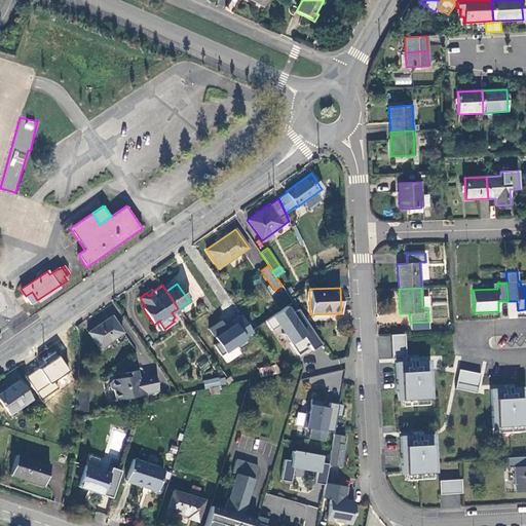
[(322,344),(293,302),(264,321),(270,330),(279,324),(286,332),(284,334),(298,354),(307,348),(305,346),(308,344),(312,350),(322,344)]
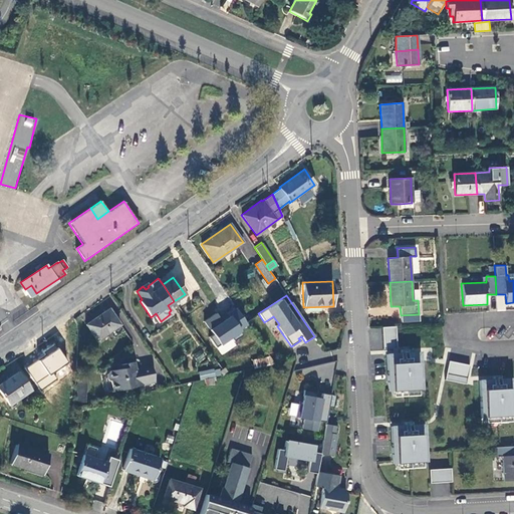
[(377,316),(378,303),(369,302),(368,315),(377,316)]
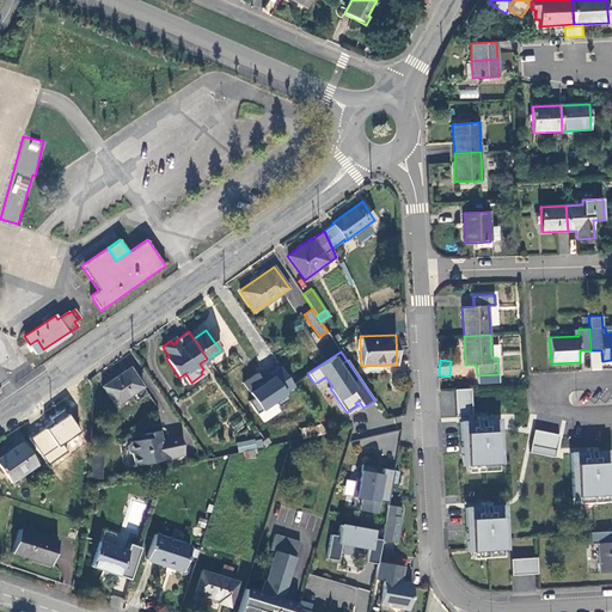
[(115,405),(142,386),(129,368),(102,386),(115,405)]
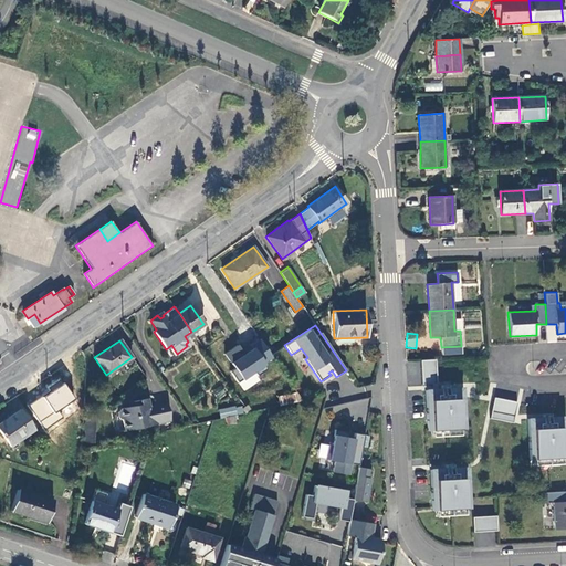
[(240,344),(226,354),(237,368),(231,371),(241,384),(258,371),(259,375),(268,368),(266,366),(275,358),(262,341),(255,345),(257,347),(247,354),(240,344)]
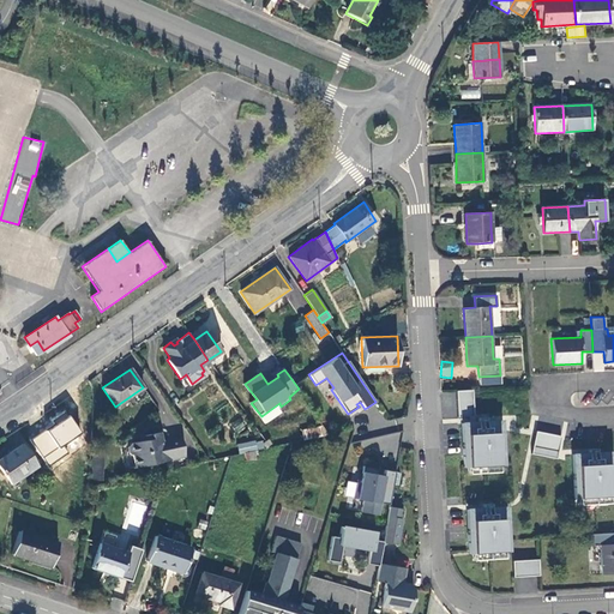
[(456,391),(457,416),(468,416),(473,416),(474,415),(471,390),(456,391)]
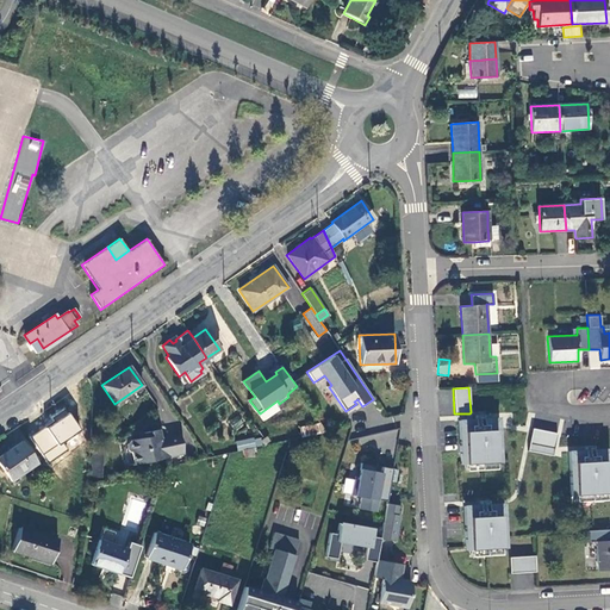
[(53,421),(30,436),(47,461),(66,449),(60,441),(79,429),(67,411),(64,412),(62,409),(50,417),(53,421)]
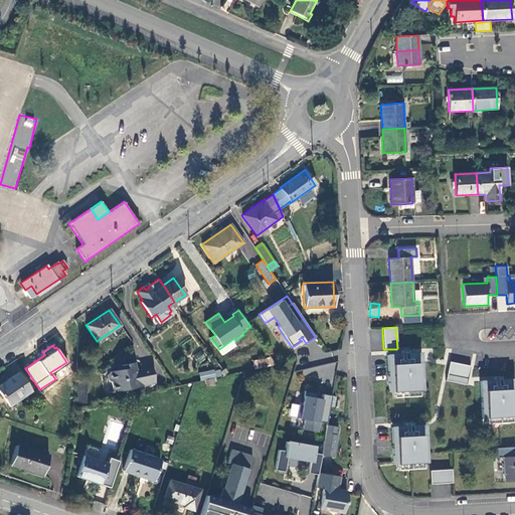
[(265,353),(262,348),(250,353),(252,359),(265,353)]
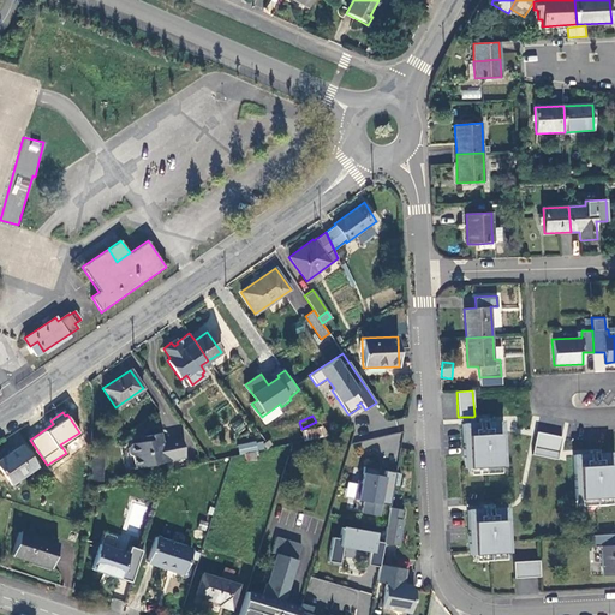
[(402,437),(406,418),(396,421),(393,435),(402,437)]
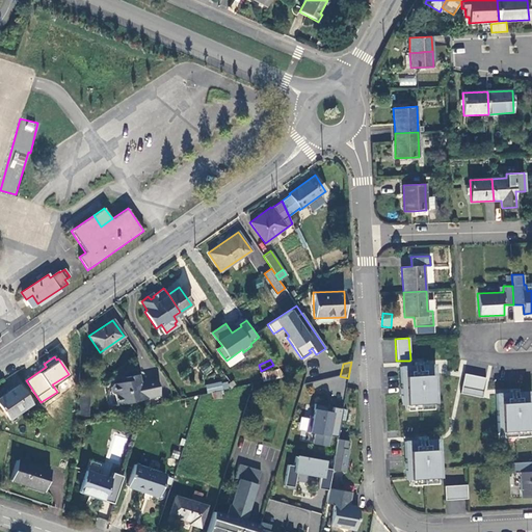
[(421,375),(421,365),(421,362),(413,362),(413,366),(414,376),(415,375),(415,374),(420,374),(420,375),(421,375)]
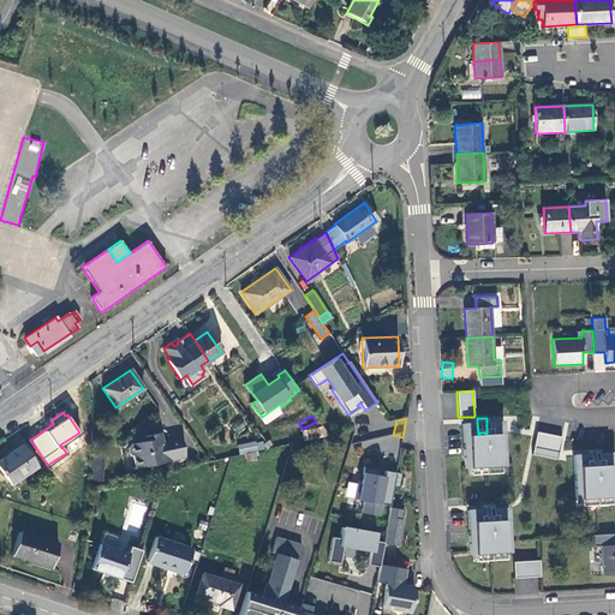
[(353,429),(366,427),(364,421),(346,424),(347,431),(353,429)]
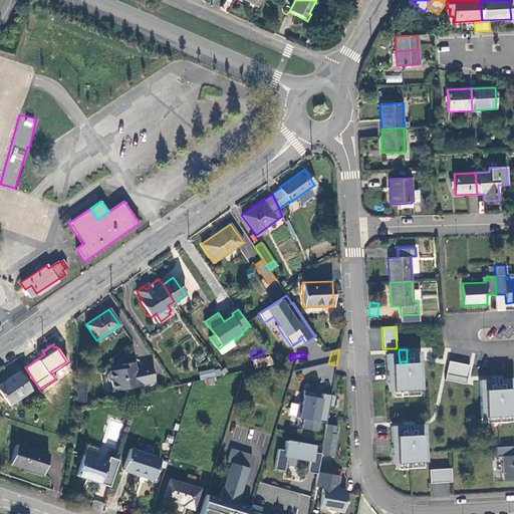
[(396,353),(392,353),(387,354),(389,392),(392,391),(418,390),(421,390),(419,352),(407,352),(407,362),(406,362),(406,361),(401,361),(401,362),(400,363),(399,353),(396,353)]
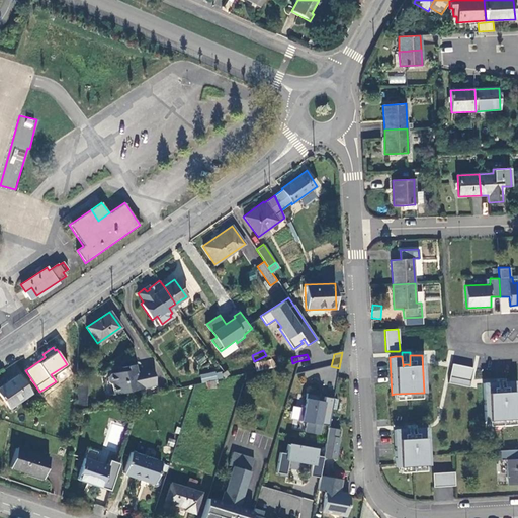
[(319,366),(317,357),(309,359),(297,361),(295,371),(319,366)]
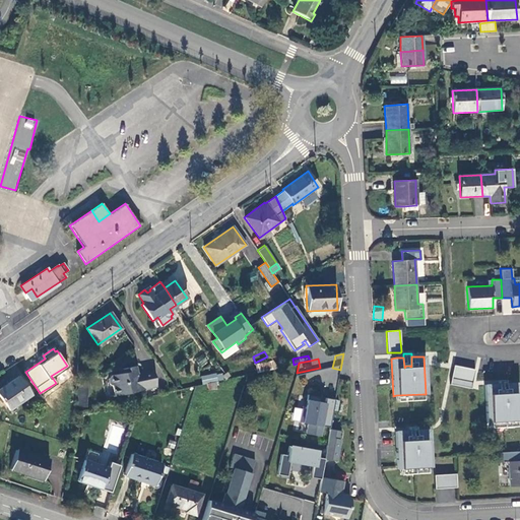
[(277,368),(272,361),(255,365),(257,373),(277,368)]
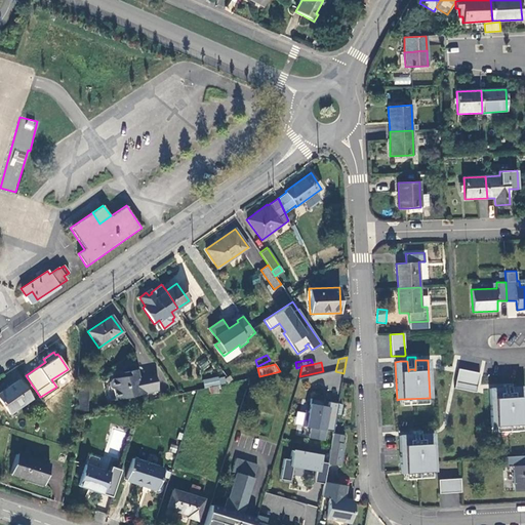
[(476,392),(480,373),(457,368),(453,388),(476,392)]
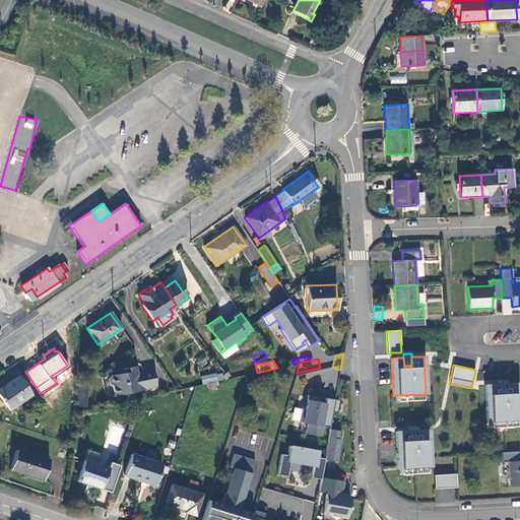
[(121,375),(119,374),(110,376),(108,379),(109,384),(113,386),(115,395),(114,395),(110,396),(110,397),(156,387),(153,371),(139,374),(136,372),(135,366),(122,369),(123,375),(121,375)]
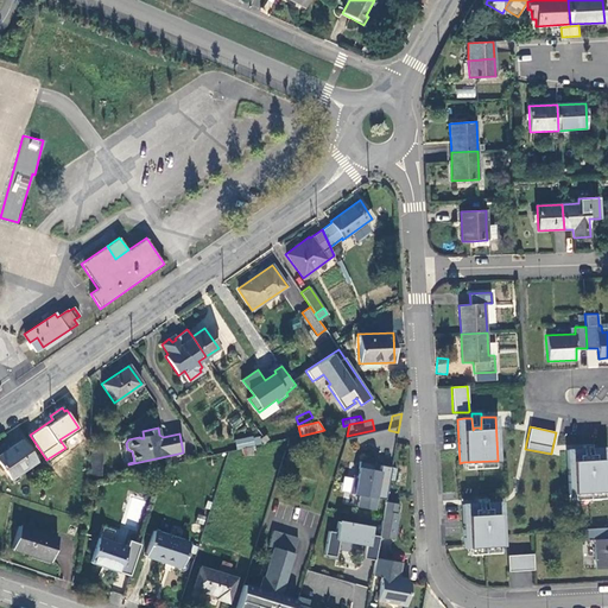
[(78,436),(65,439),(68,447),(81,443),(78,436)]
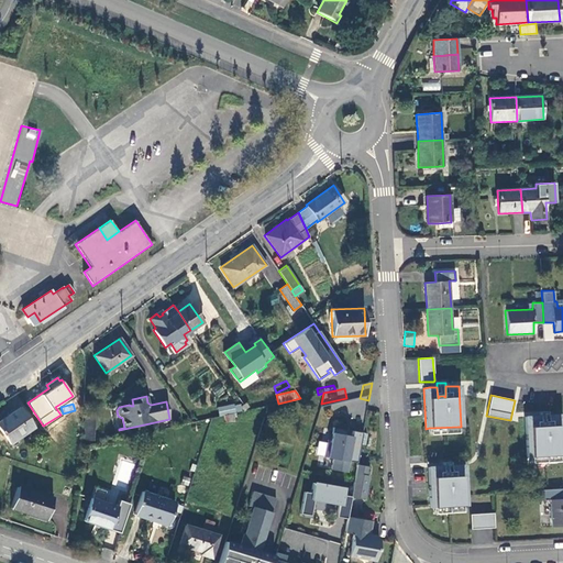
[(234,412),(241,411),(240,406),(239,405),(218,409),(219,416),(223,416),(234,412)]
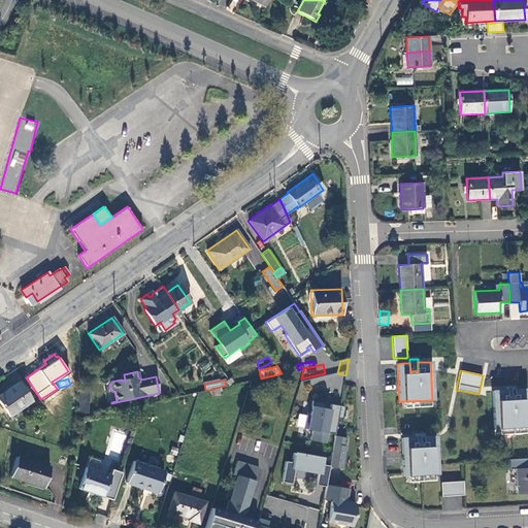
[(0,394),(0,403),(9,416),(31,401),(18,382),(0,394)]
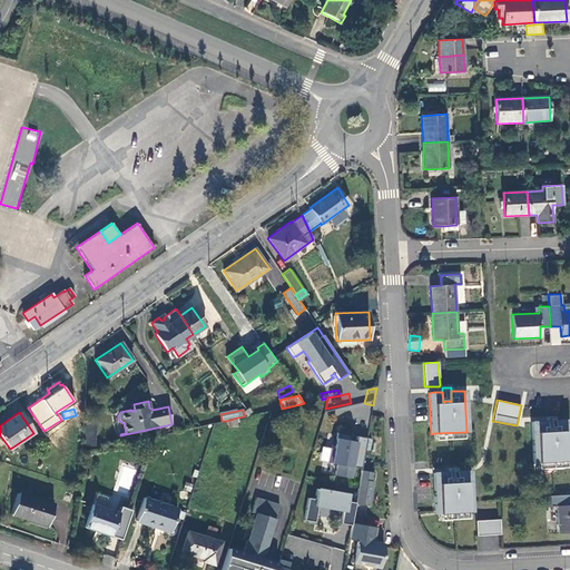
[(553,431),(553,421),(553,416),(544,416),(544,421),(546,432),(547,432),(547,431),(552,430),(553,431)]
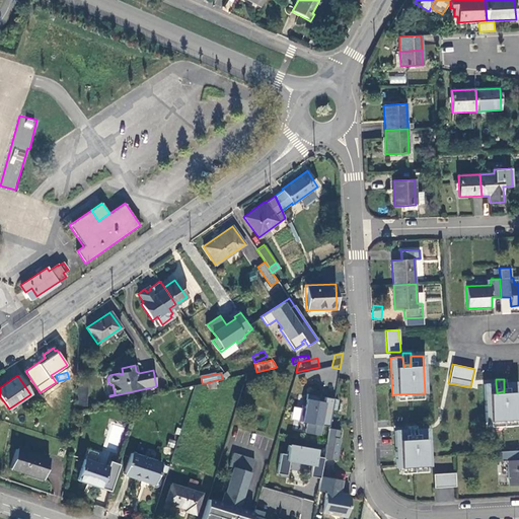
[(217,387),(216,380),(206,383),(208,389),(217,387)]
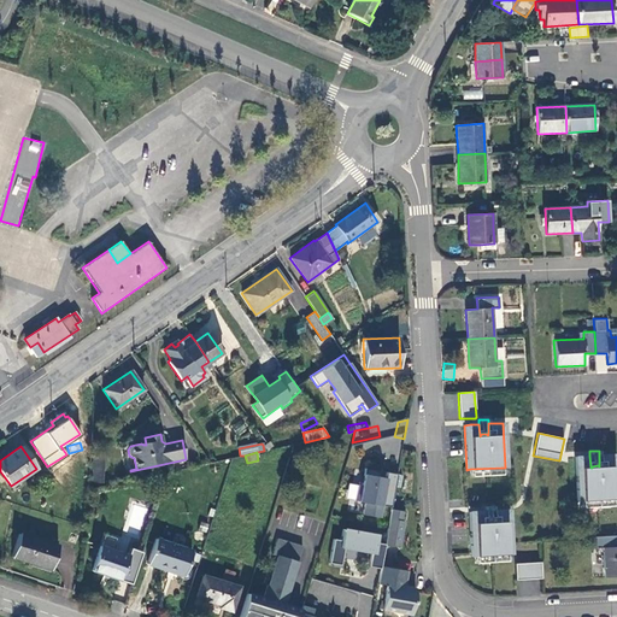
[(612,499),(616,499),(615,454),(599,456),(599,466),(598,465),(592,466),(592,468),(591,468),(589,456),(575,457),(577,501),(582,500),(612,499)]
